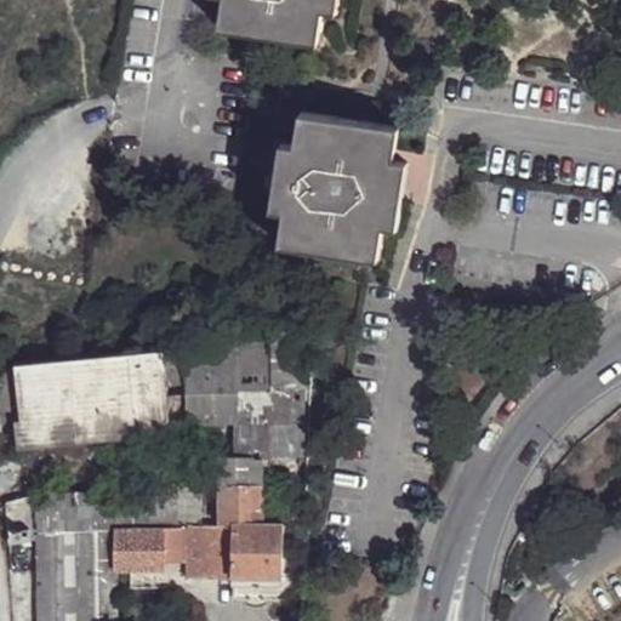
[(226,0),(223,26),(320,41),(326,11),(339,12),(340,0),(226,0)]
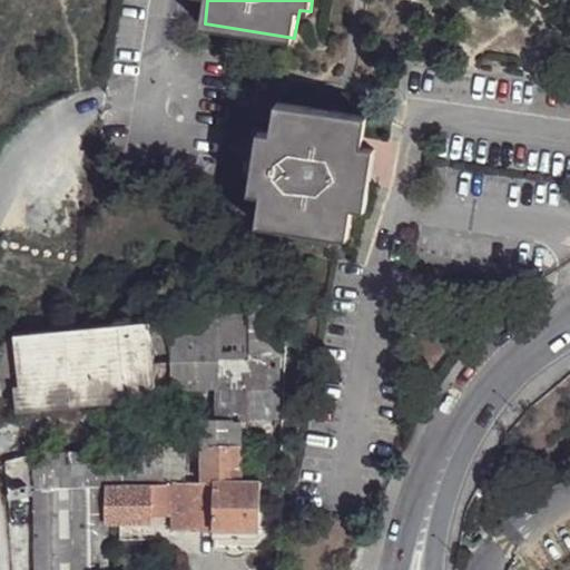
[(361,144),(364,115),(273,100),(268,130),(256,129),(247,192),(257,193),(255,218),(286,223),(346,233),(352,208),(363,209),(372,146),(361,144)]
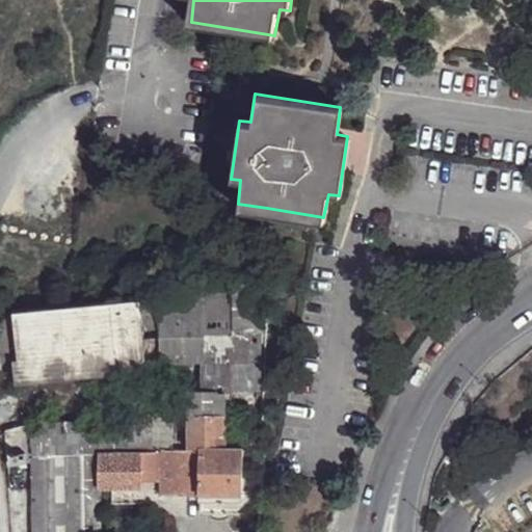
[(227,284),(213,285),(211,336),(190,336),(159,337),(160,364),(261,361),(262,333),(254,333),(258,281),(257,271),(225,274),(227,284)]
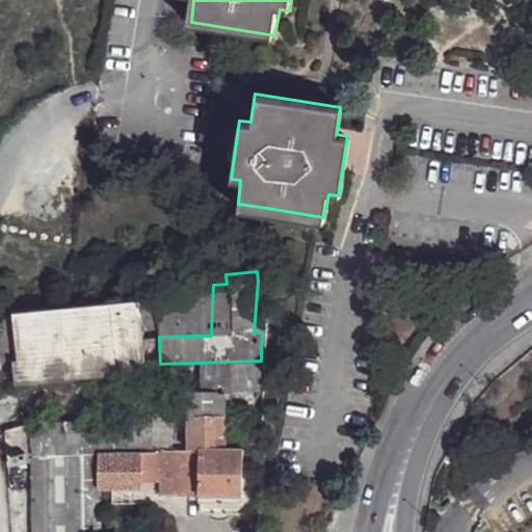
[(213,285),(189,287),(190,336),(211,336),(213,285)]
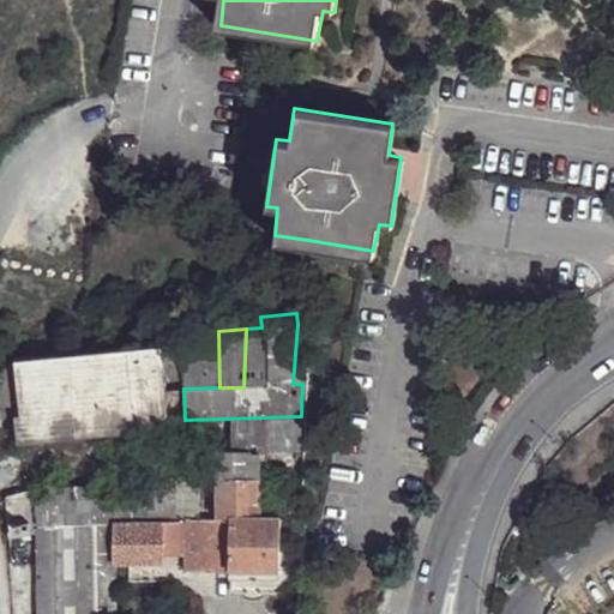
[(218,331),(185,354),(184,389),(220,387),(218,331)]
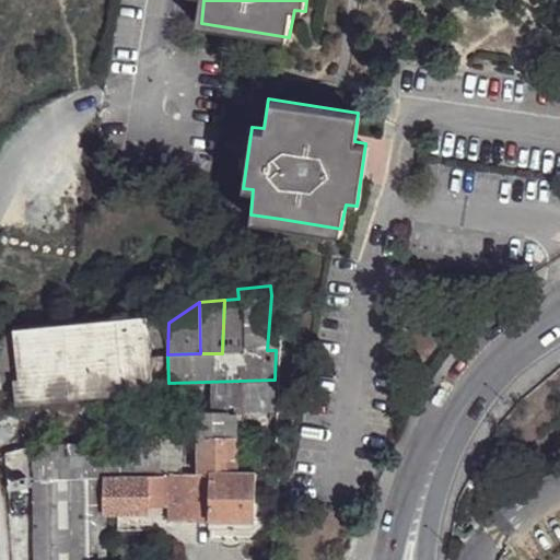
[(168,316),(146,317),(151,384),(168,383),(167,354),(168,323),(168,316)]
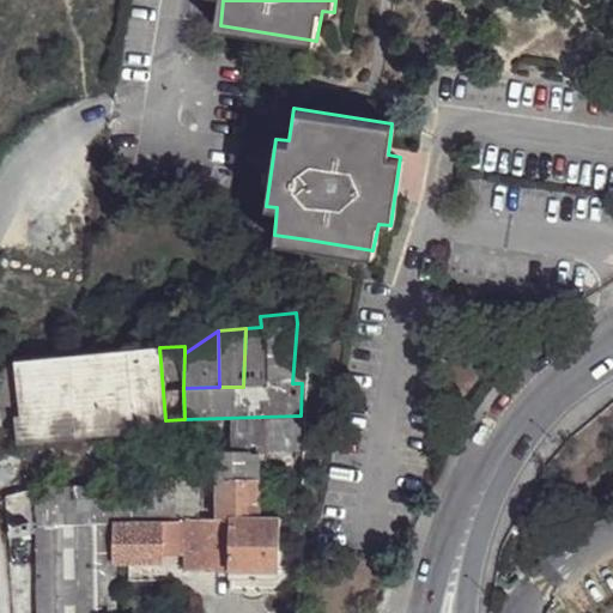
[(159,347),(17,359),(19,389),(23,429),(165,424),(165,420),(159,347)]
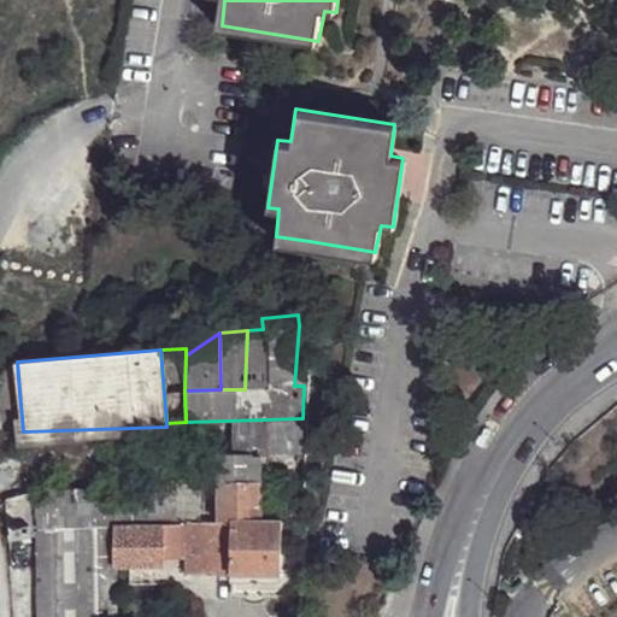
[(0,423),(19,392),(17,362),(0,386),(0,423)]
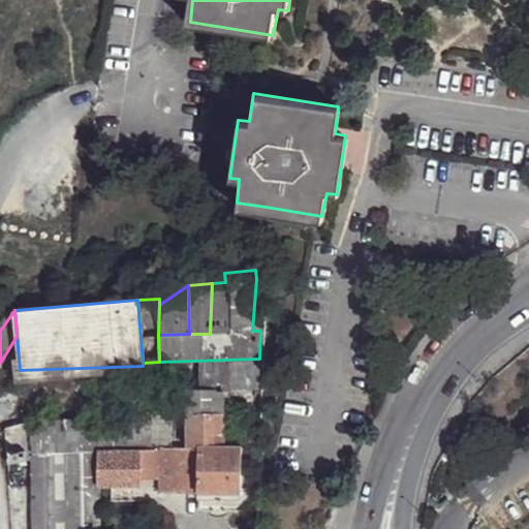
[(207,396),(226,395),(258,395),(259,359),(159,362),(159,393),(188,392),(188,387),(207,386),(207,396)]
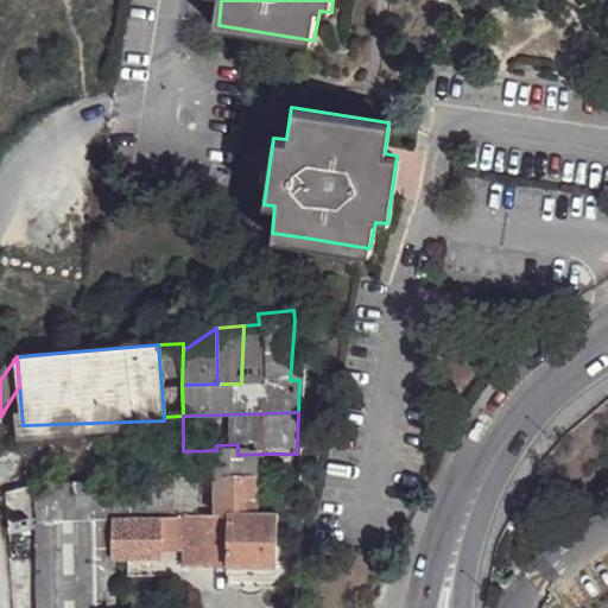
[(216,450),(216,474),(259,473),(260,454),(238,455),(238,444),(216,445),(216,450)]
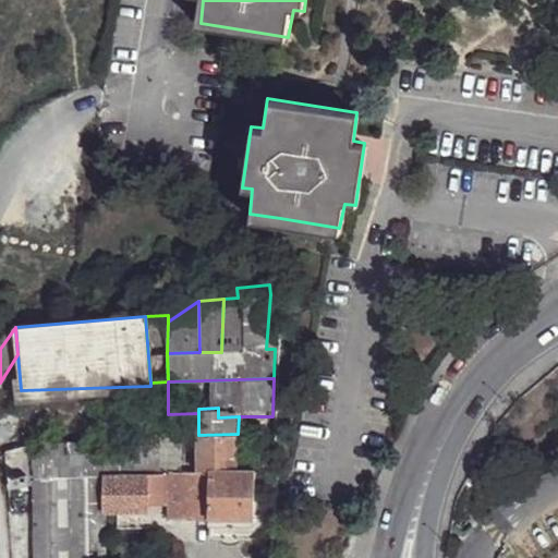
[(198,435),(198,458),(198,474),(237,475),(238,434),(198,435)]
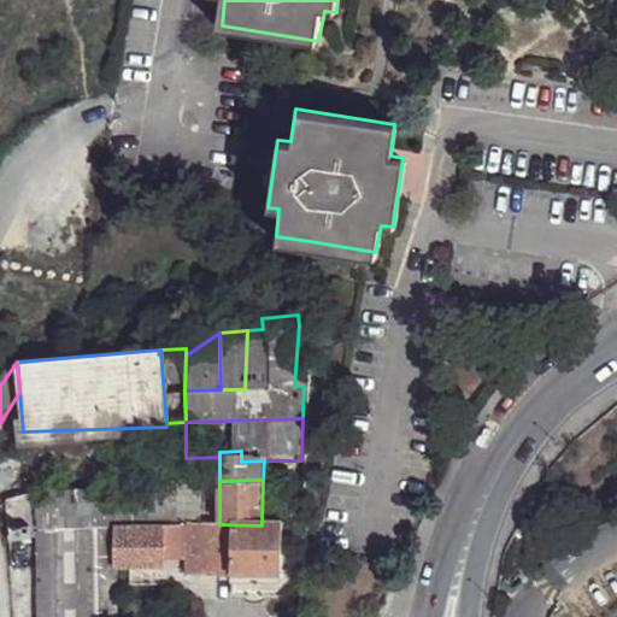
[(280,581),(282,527),(262,526),(219,524),(219,526),(200,526),(200,491),(147,492),(148,529),(116,529),(116,569),(164,569),(164,562),(187,562),(187,577),(280,581)]
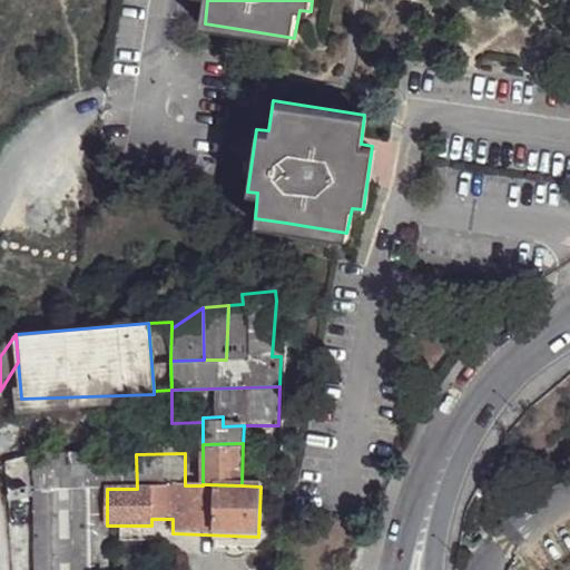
[(9,500),(30,499),(27,454),(7,460),(9,500)]
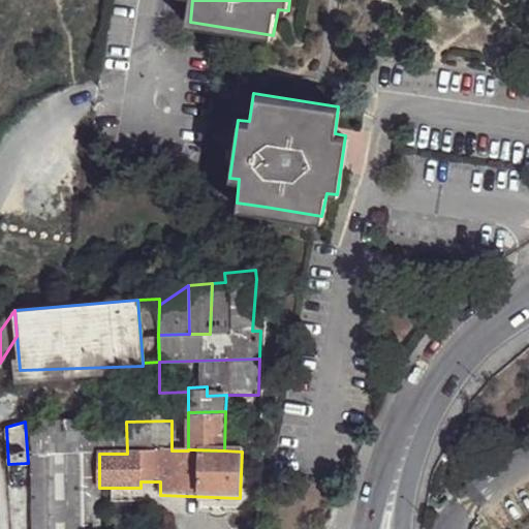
[(99,454),(127,454),(126,422),(33,423),(33,455),(34,455),(99,454)]
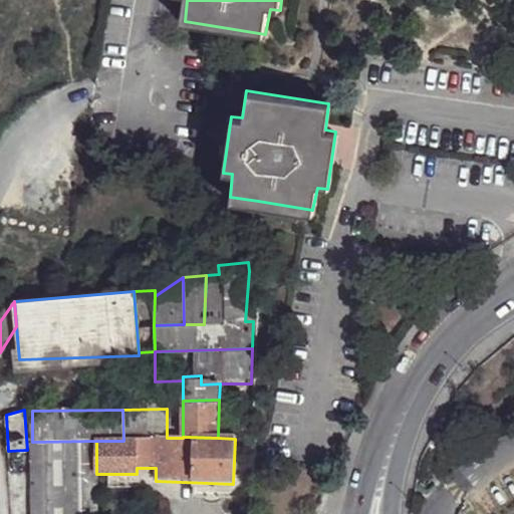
[(32,473),(32,513),(96,513),(96,477),(96,474),(96,441),(33,442),(33,444),(33,473),(32,473)]
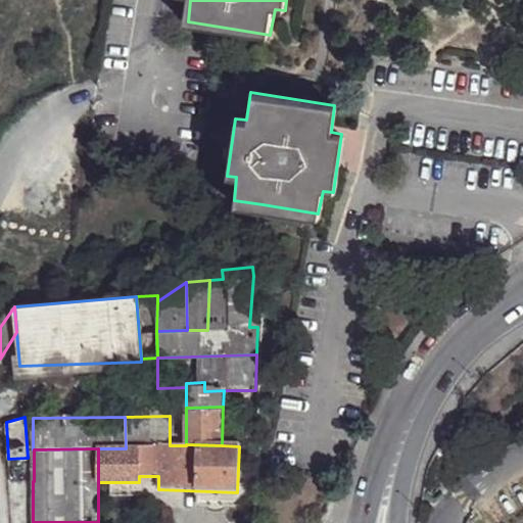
All buildings are outlined.
